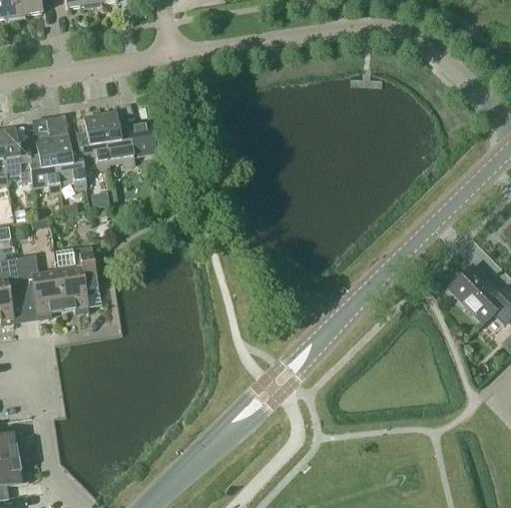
[(0,0),(0,18),(17,16),(15,0),(0,0)]
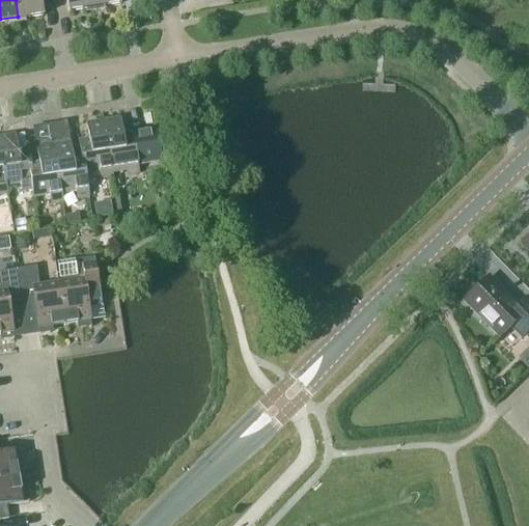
[(16,0),(18,17),(44,12),(43,0),(16,0)]
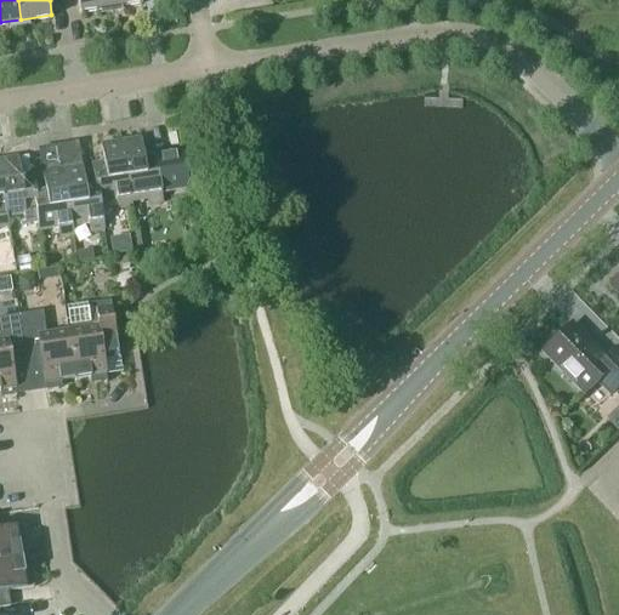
[(152,198),(164,195),(162,174),(188,169),(183,144),(145,151),(142,134),(123,136),(131,193),(132,192),(151,189),(152,198)]
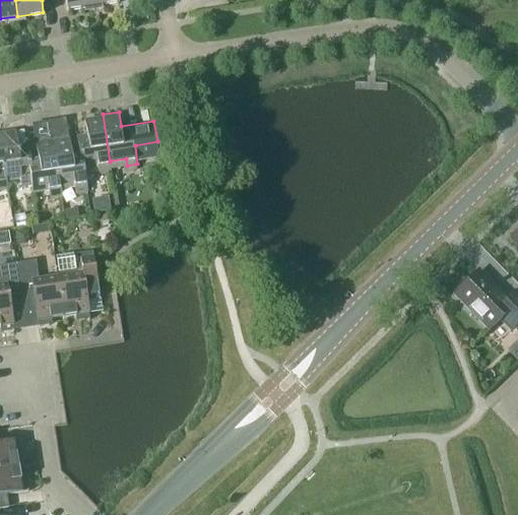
[(78,134),(80,149),(81,149),(83,165),(84,165),(100,163),(101,170),(112,168),(111,161),(110,162),(103,114),(86,117),(89,132),(78,134)]
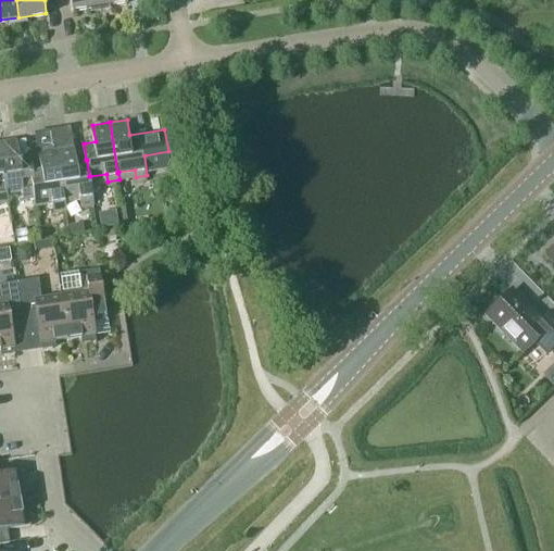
[(95,201),(90,176),(89,176),(87,160),(86,160),(77,162),(71,123),(54,126),(65,198),(66,198),(82,196),(83,203),(95,201)]
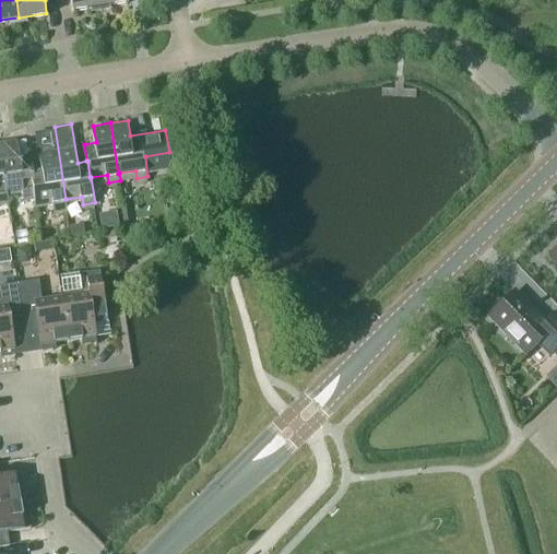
[(68,205),(67,199),(66,199),(55,127),(36,129),(40,152),(43,168),(33,169),(36,195),(35,195),(36,203),(54,201),(55,208),(68,205)]
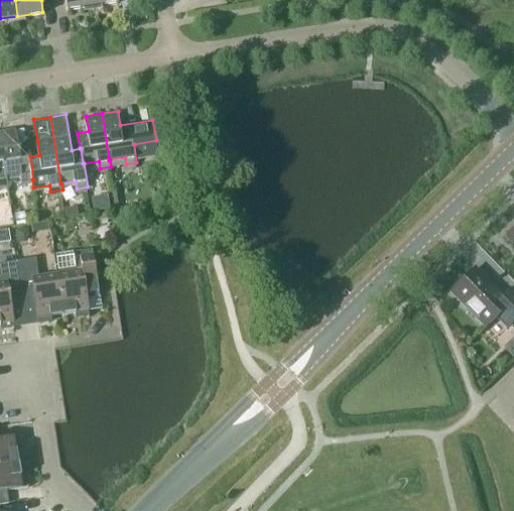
[(23,181),(32,179),(33,179),(30,156),(28,141),(17,143),(15,127),(0,129),(0,135),(6,176),(7,176),(22,173),(23,181)]
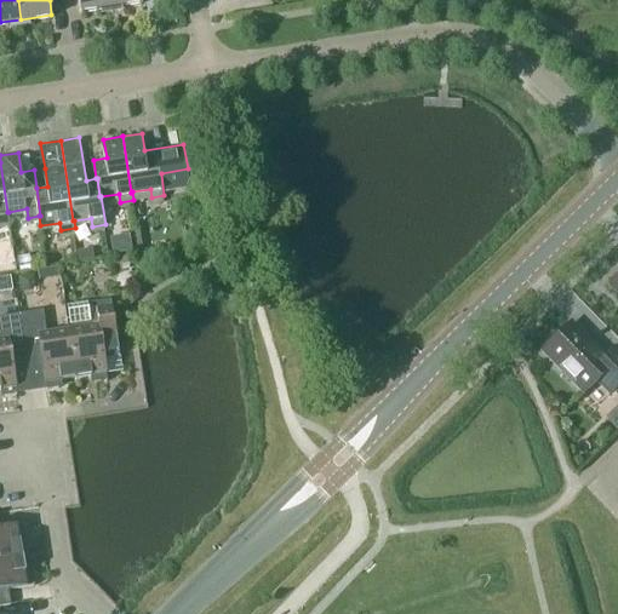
[(0,222),(10,221),(9,212),(7,212),(0,162),(0,222)]
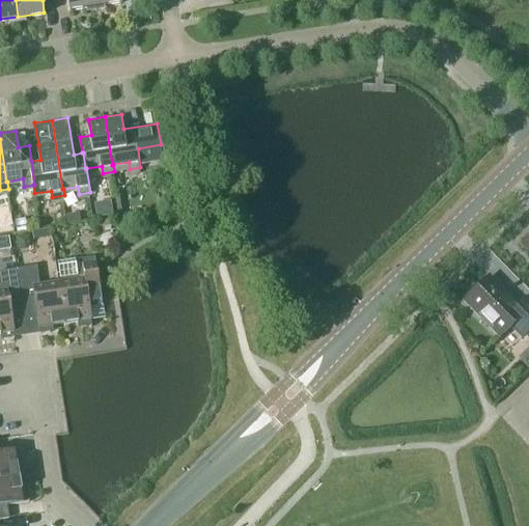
[(28,245),(32,238),(31,230),(18,232),(20,246),(28,245)]
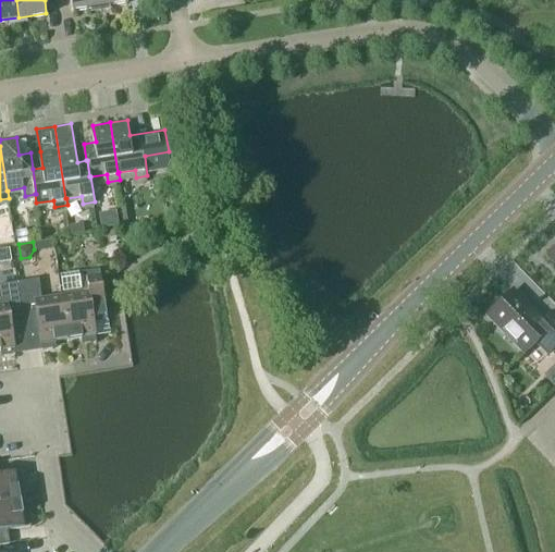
[(86,334),(87,340),(98,339),(95,322),(95,319),(108,317),(100,266),(60,271),(63,292),(70,336),(86,334)]
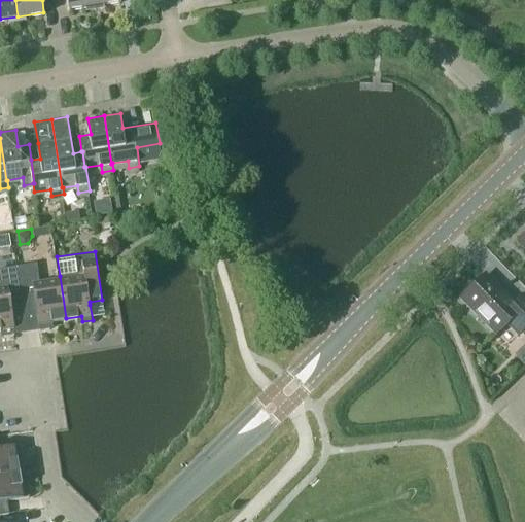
[(18,264),(26,311),(37,309),(40,327),(50,326),(49,320),(66,318),(60,276),(40,279),(37,261),(18,264)]
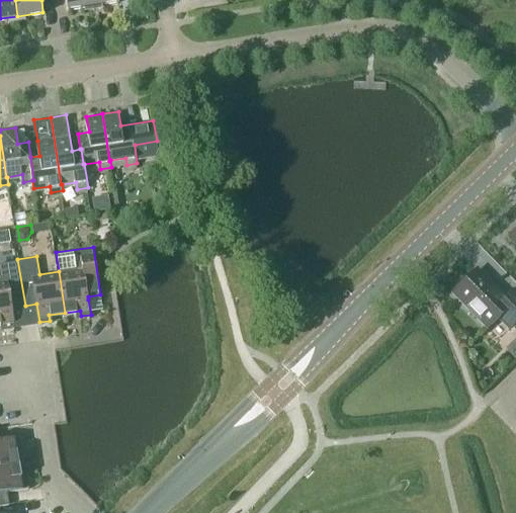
[(0,280),(0,322),(4,322),(5,328),(14,327),(12,308),(25,306),(17,259),(0,261),(0,268),(2,280),(0,280)]
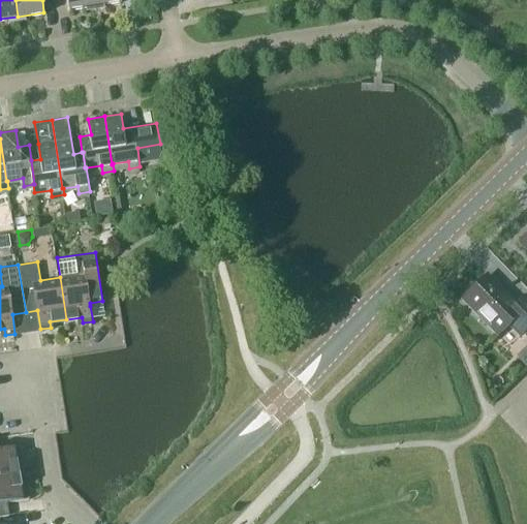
[(517,303),(488,273),(464,297),(499,332),(509,320),(521,333),(526,327),(526,293),(517,303)]
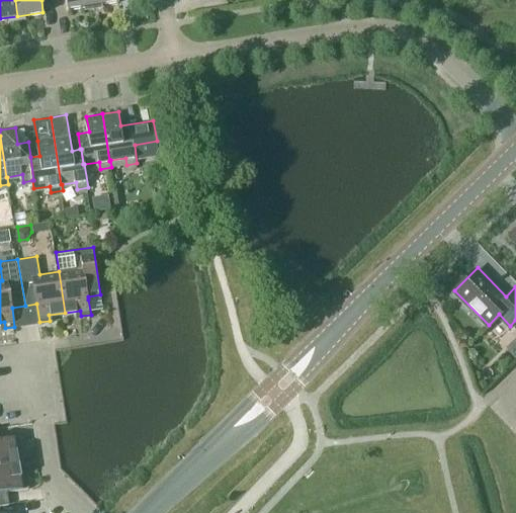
[(0,464),(18,461),(16,446),(22,445),(20,435),(0,438),(0,464)]
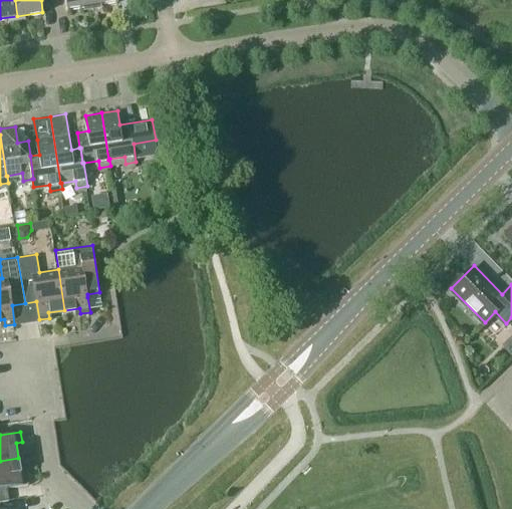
[(0,499),(9,498),(7,486),(28,482),(27,472),(20,473),(18,458),(0,461),(0,499)]
